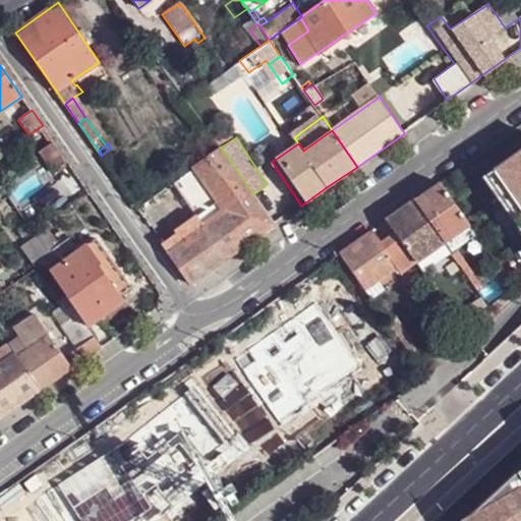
[(66,160),(56,146),(43,155),(53,170),(66,160)]
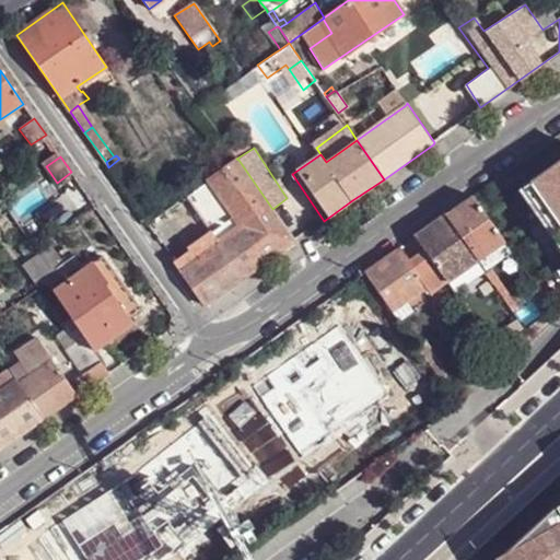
[(207,305),(296,241),(279,218),(238,160),(149,222),(207,305)]
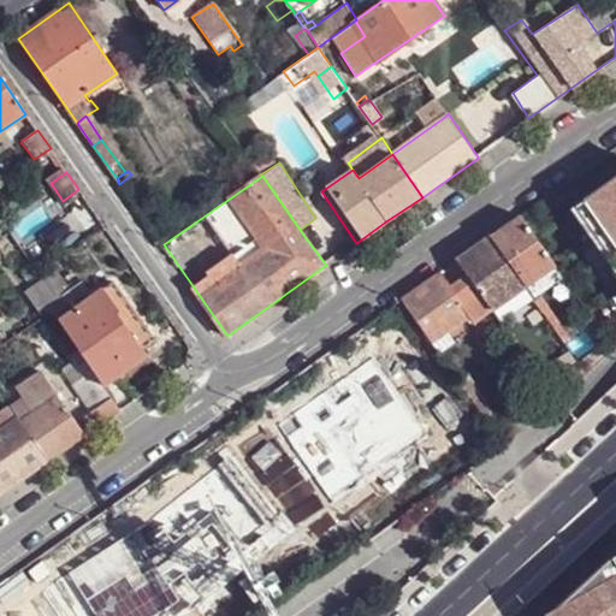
[(615,177),(569,211),(580,226),(588,220),(615,259),(615,268),(612,272),(615,277),(615,294),(610,298),(615,306),(615,177)]
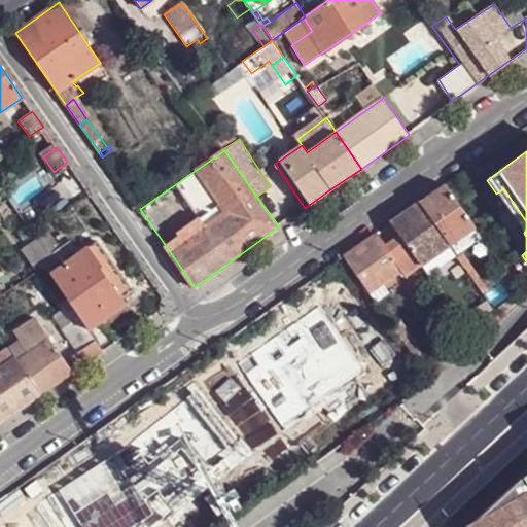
[(475,229),(444,186),(415,207),(391,223),(405,243),(420,266),(475,229)]
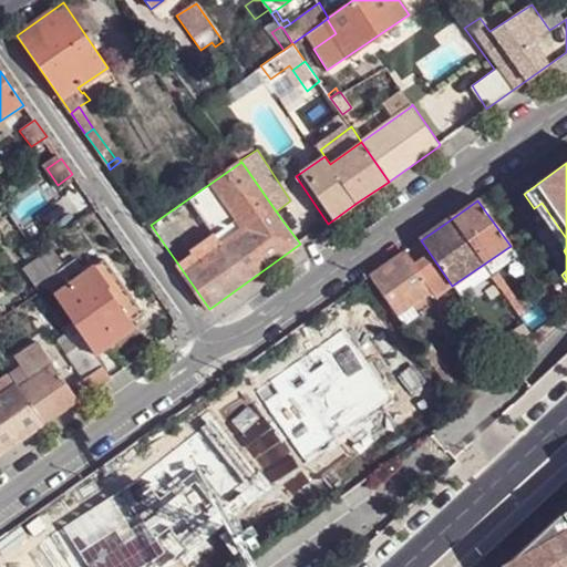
[(566,238),(542,203),(534,208),(564,250),(566,247),(566,238)]
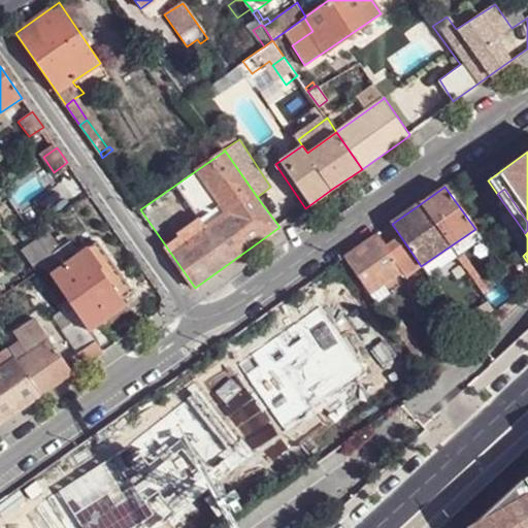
[(60,250),(47,231),(29,243),(29,244),(44,267),(45,269),(83,242),(75,232),(66,238),(69,243),(60,250)]
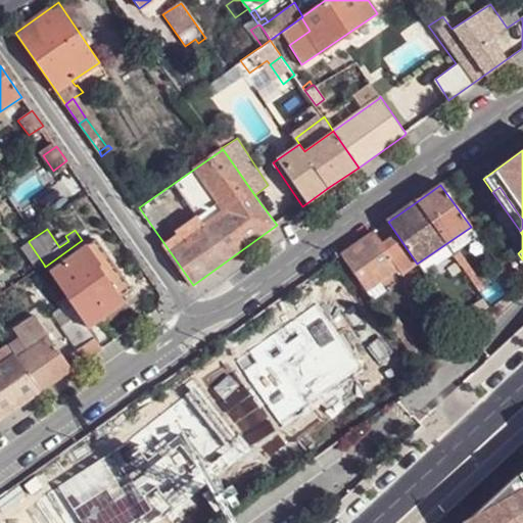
[(339,256),(366,292),(399,269),(386,251),(373,233),(339,256)]
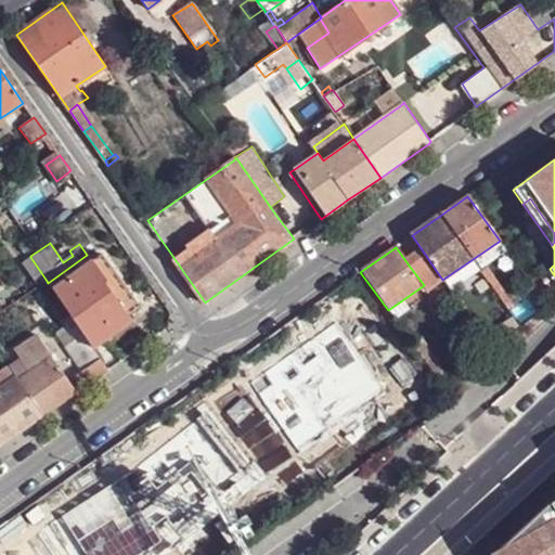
[(101,253),(52,288),(71,315),(84,334),(92,348),(131,320),(128,314),(123,305),(133,297),(101,253)]
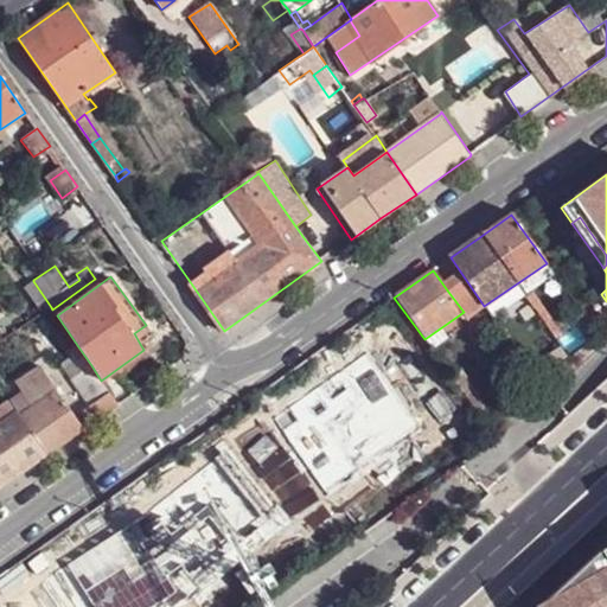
[(484,306),(466,280),(448,292),(464,312),(467,318),(484,306)]
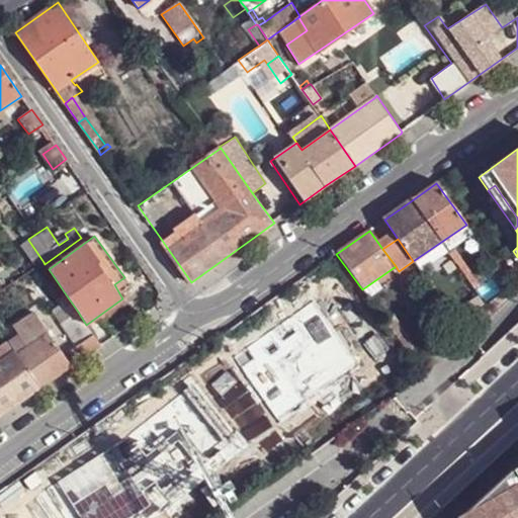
[(44,262),(28,240),(21,245),(36,266),(44,262)]
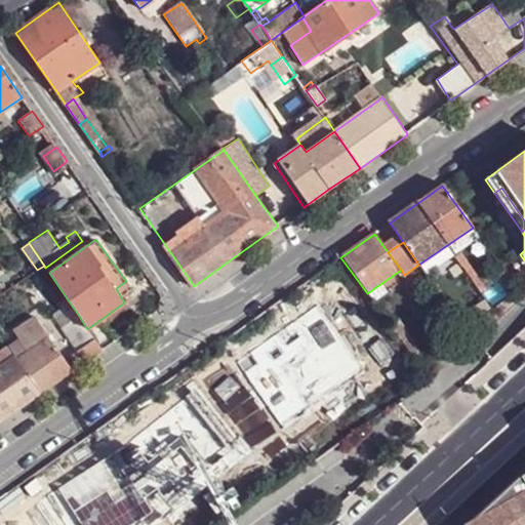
[(131,289),(126,281),(116,288),(121,297),(131,289)]
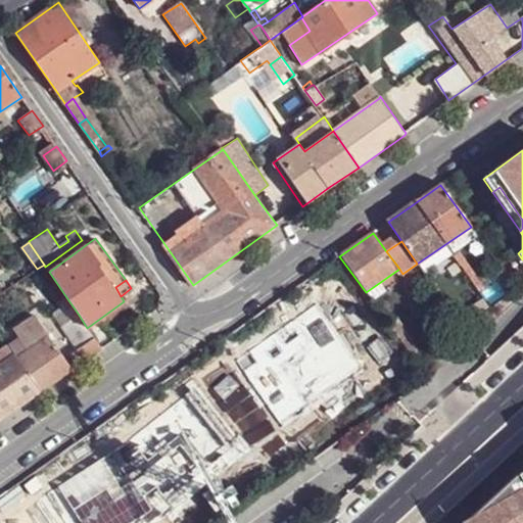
[(79,315),(66,297),(60,301),(73,319),(79,315)]
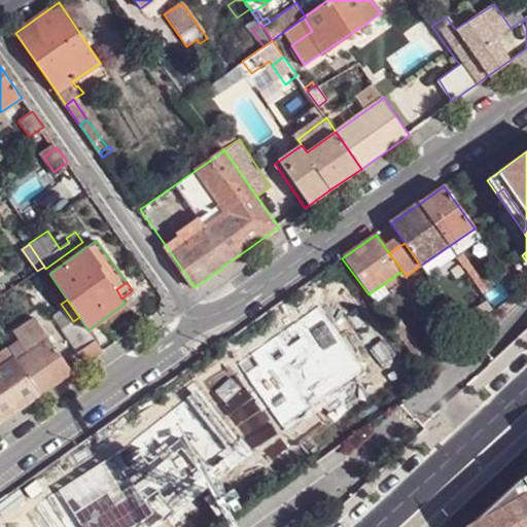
[(318,302),(236,361),(281,429),(366,369),(318,302)]
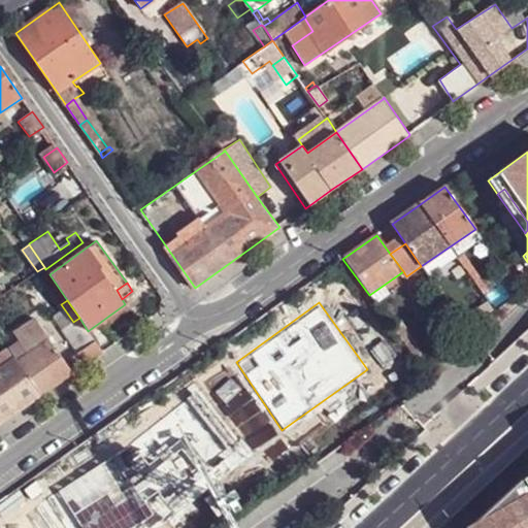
[(79,352),(96,340),(88,331),(79,318),(73,322),(63,329),(79,352)]
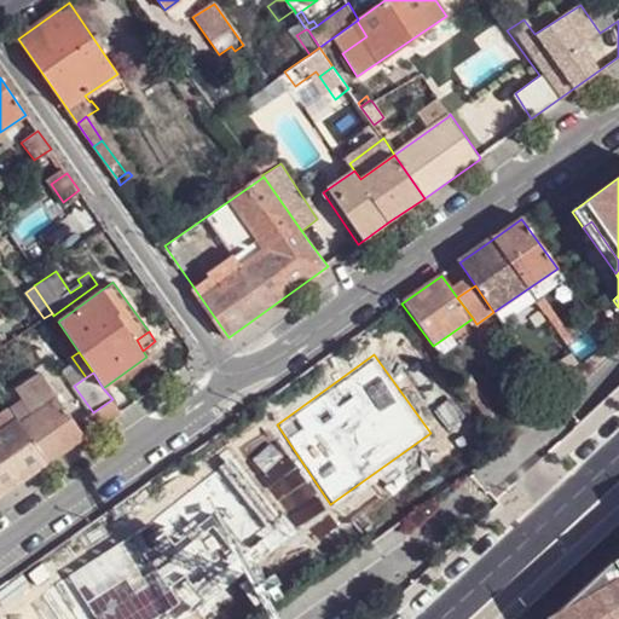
[(462,386),(473,400),(482,392),(473,379),(462,386)]
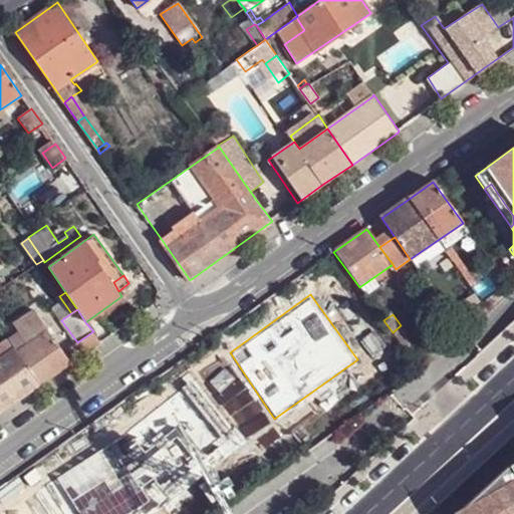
[(17,352),(48,331),(39,317),(8,338),(8,340),(14,348),(17,352)]
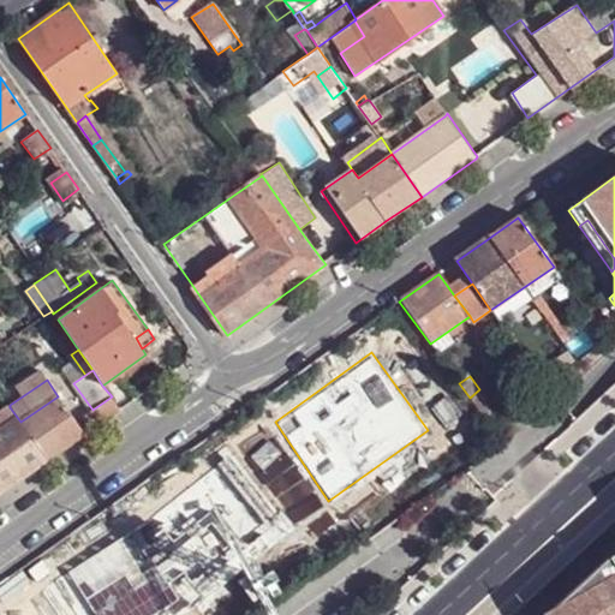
[(58,396),(21,422),(47,461),(85,435),(58,396)]
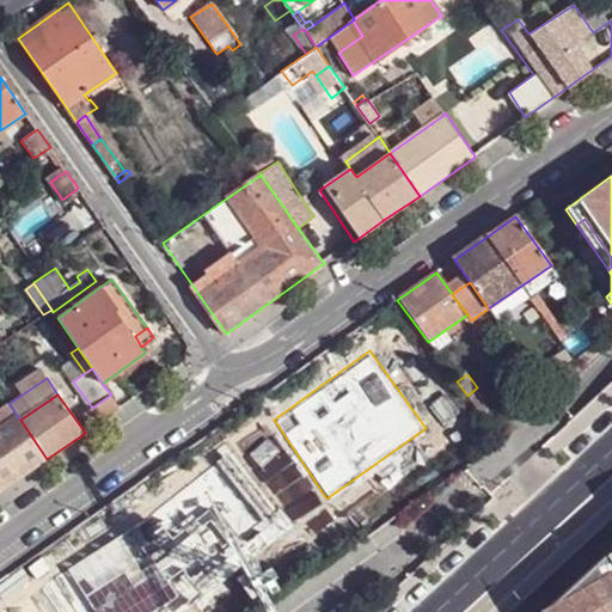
[(120,408),(111,395),(92,408),(81,415),(92,428),(120,408)]
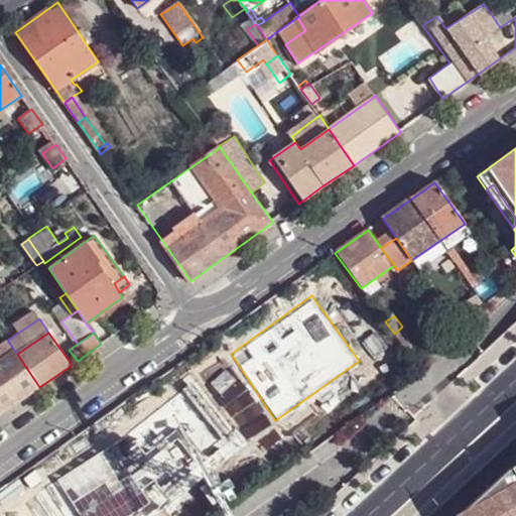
[(0,359),(11,352),(3,342),(0,344),(0,359)]
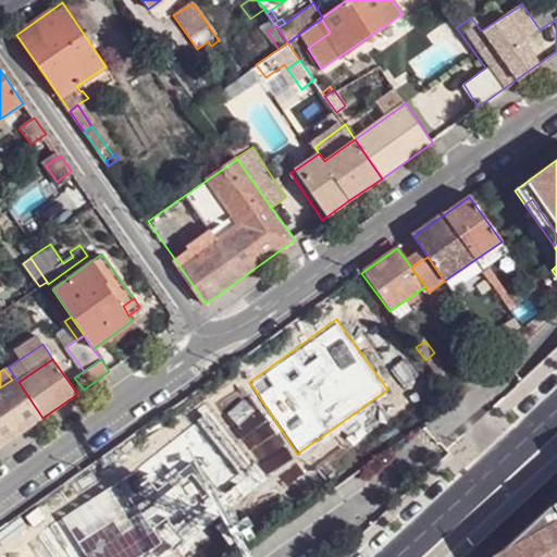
[(0,447),(42,418),(19,382),(15,378),(12,380),(0,387),(0,447)]
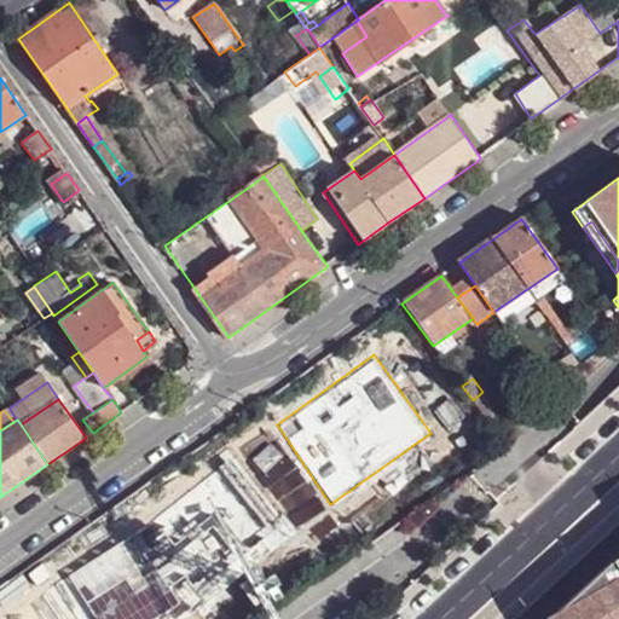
[(148,528),(51,586),(74,618),(185,618),(198,609),(298,533),(229,460),(148,528)]
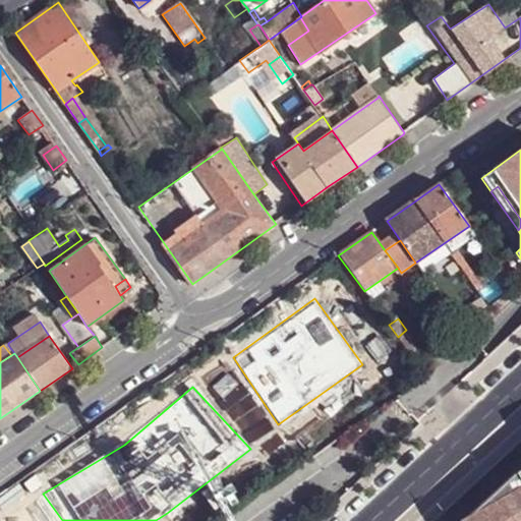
[(520,520),(520,469),(515,473),(518,476),(506,481),(469,516),(471,520),(520,520)]
